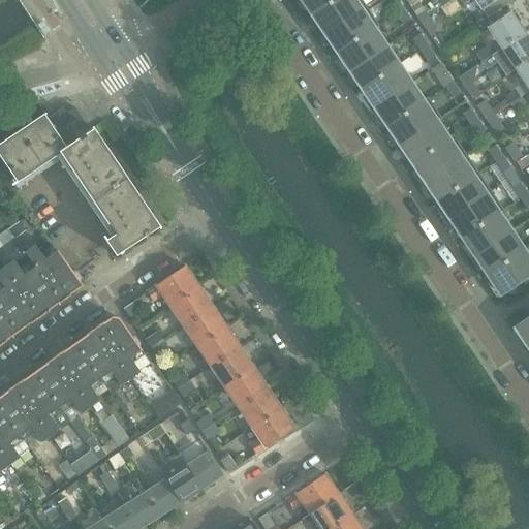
[(302,0),(312,14),(310,16),(311,18),(336,0),(302,0)]
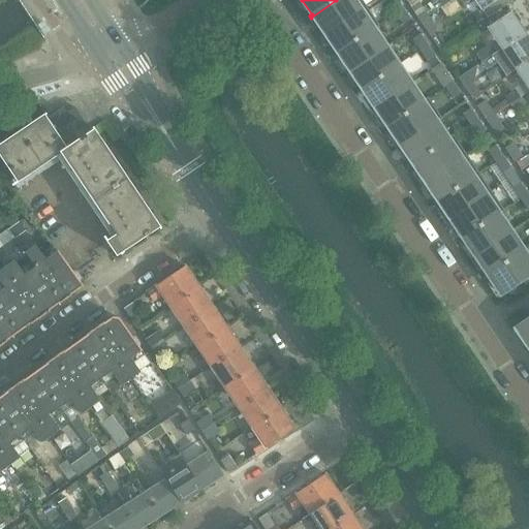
[(336,0),(311,18),(312,19),(314,18),(325,34),(366,7),(361,0),(336,0)]
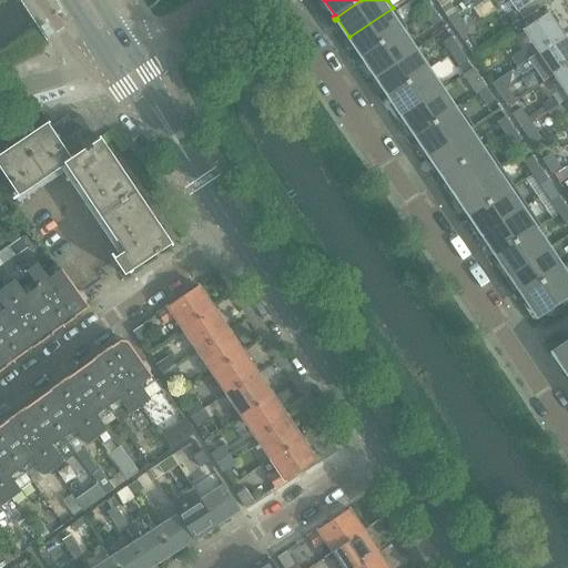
[(425,0),(421,0),(416,3),(424,16),(433,10),(425,0)]
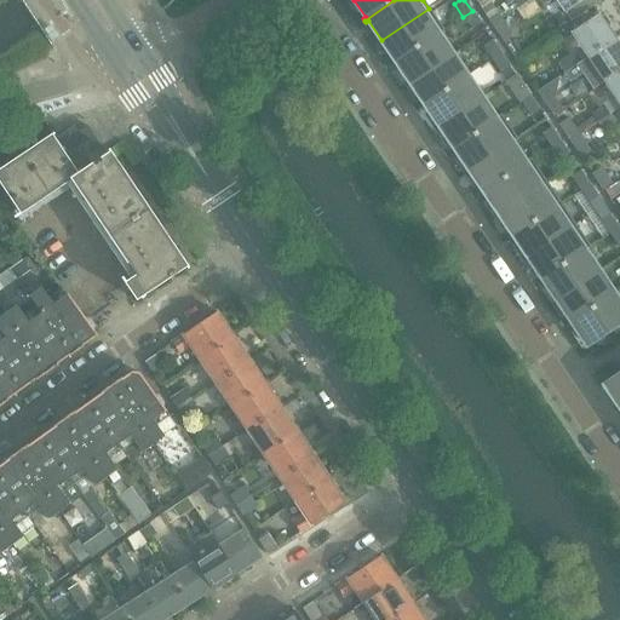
[(556,0),(566,13),(586,0),(556,0)]
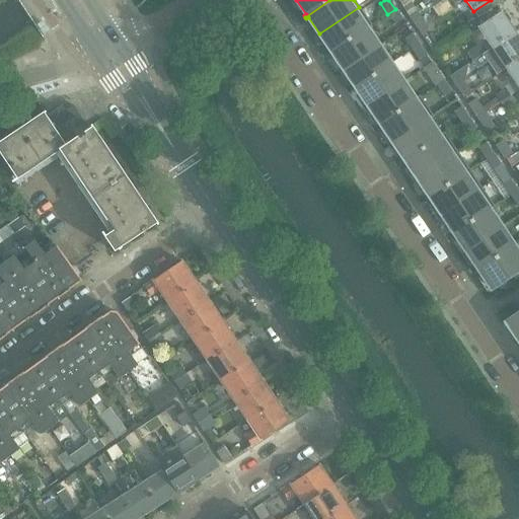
[(402,7),(412,20),(420,15),(411,2),(402,7)]
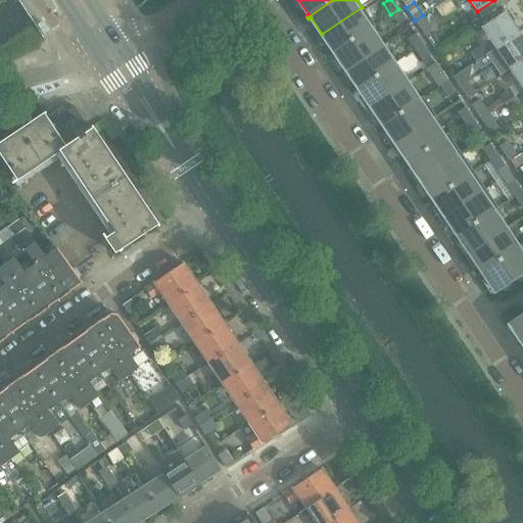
[(362,7),(322,34),(333,51),(331,52),(332,53),(368,29),(369,31),(375,27),(362,7)]
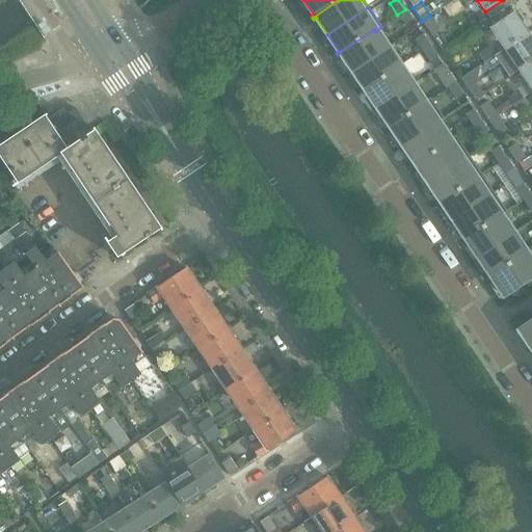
[(490,28),(504,50),(528,34),(513,12),(490,28)]
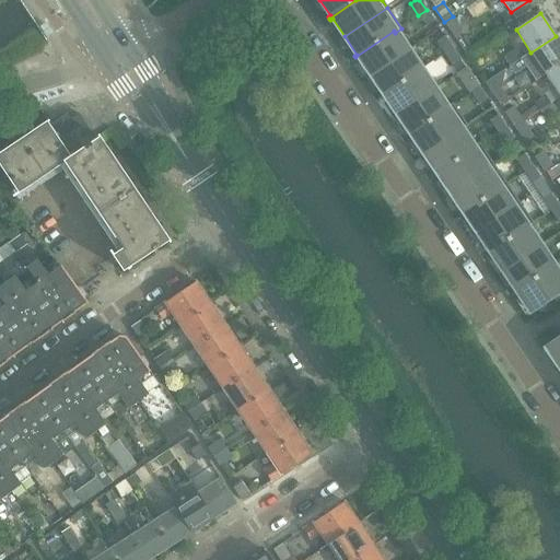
[(453,16),(444,22),(455,37),(463,32),(453,16)]
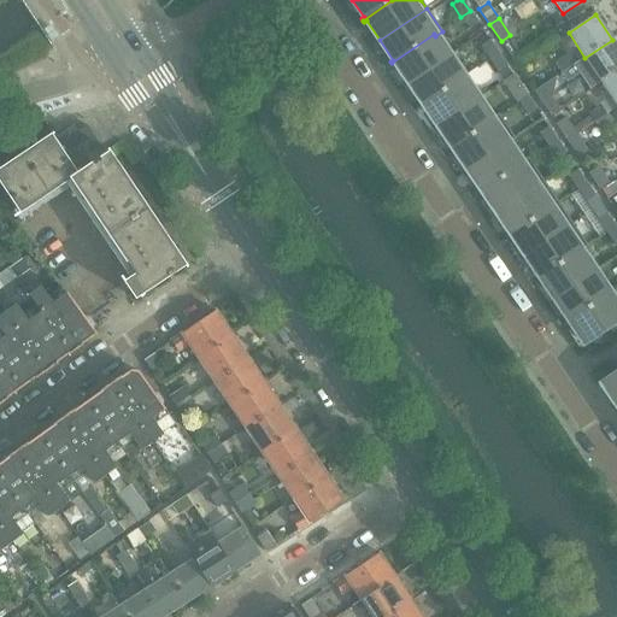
[(434,34),(392,63),(393,65),(395,63),(409,83),(448,56),(435,36),(434,34)]
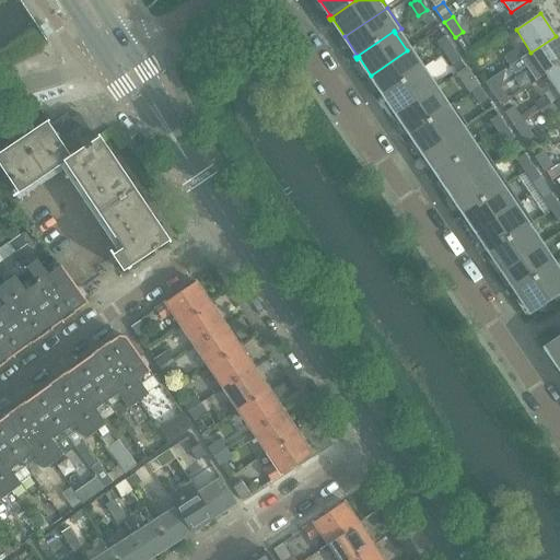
[(510,67),(515,76),(526,68),(536,81),(546,74),(559,65),(559,42),(556,36),(531,53),(522,58),(510,67)]
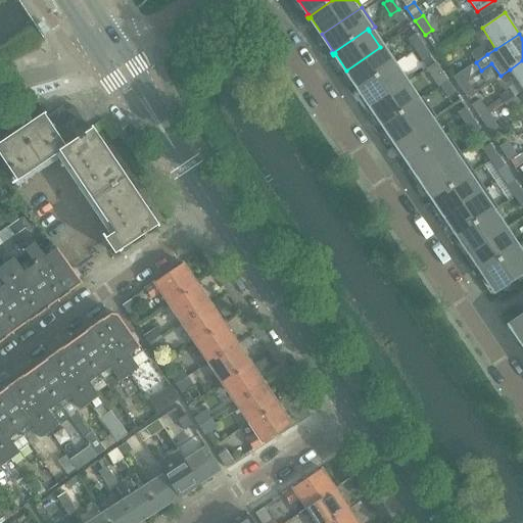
[(415,35),(408,40),(415,51),(423,46),(415,35)]
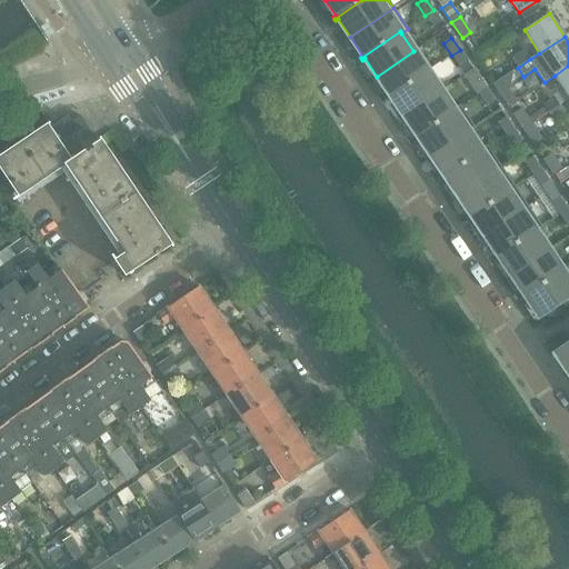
[(460,50),(451,56),(460,67),(468,61),(460,50)]
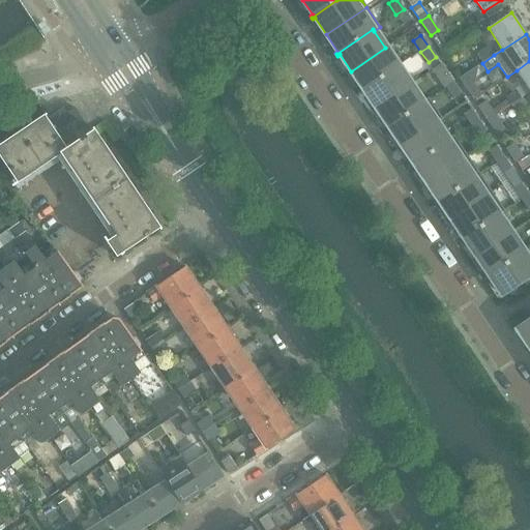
[(385,48),(351,71),(362,88),(360,90),(361,91),(399,66),(385,48)]
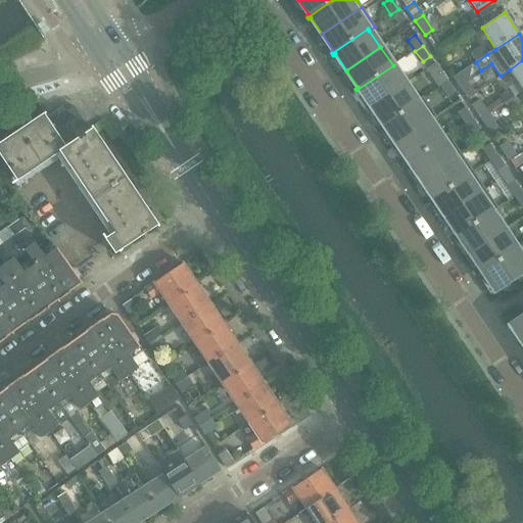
[(483,47),(471,55),(476,62),(487,54),(483,47)]
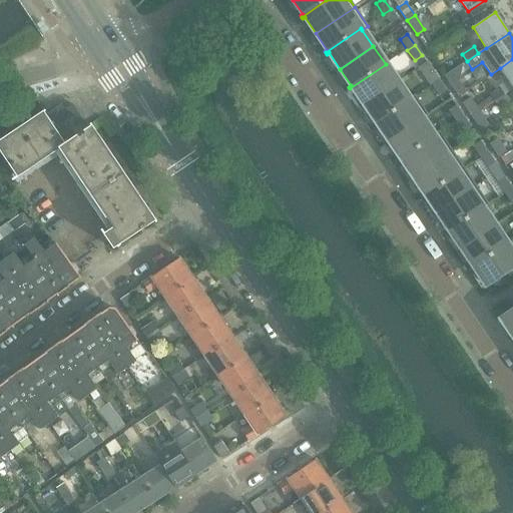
[(512,59),(500,68),(512,87),(512,59)]
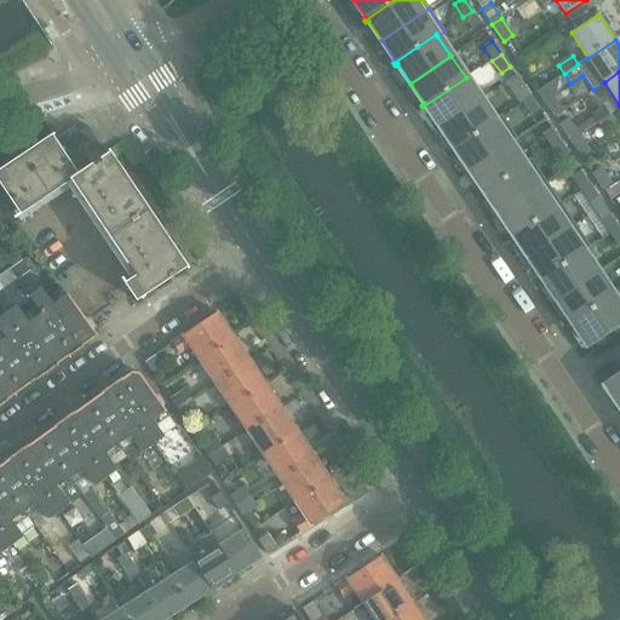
[(466,78),(423,107),(424,109),(426,107),(440,127),(481,99),(466,78)]
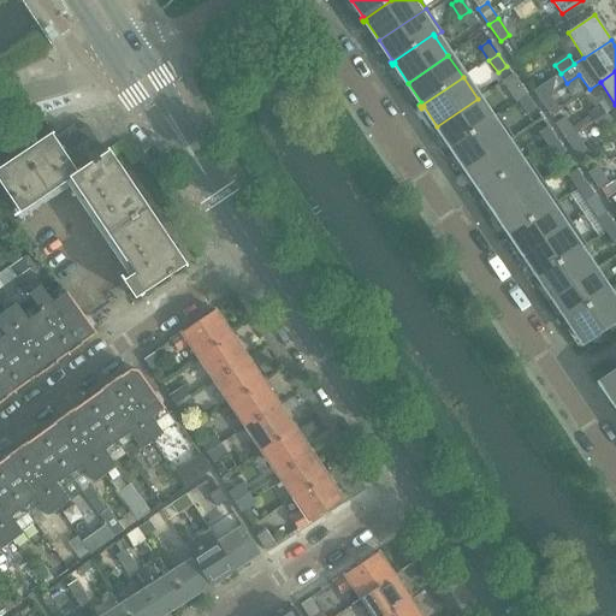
[(519,83),(509,90),(517,102),(527,96),(519,83)]
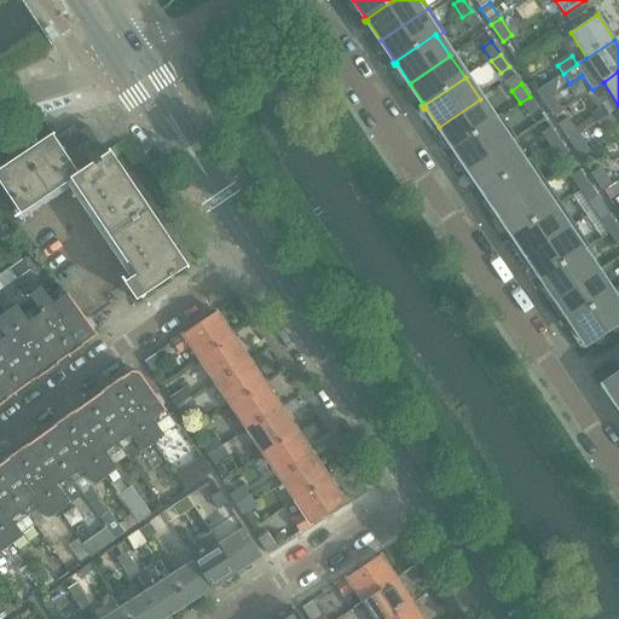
[(530,97),(520,103),(530,116),(538,110),(530,97)]
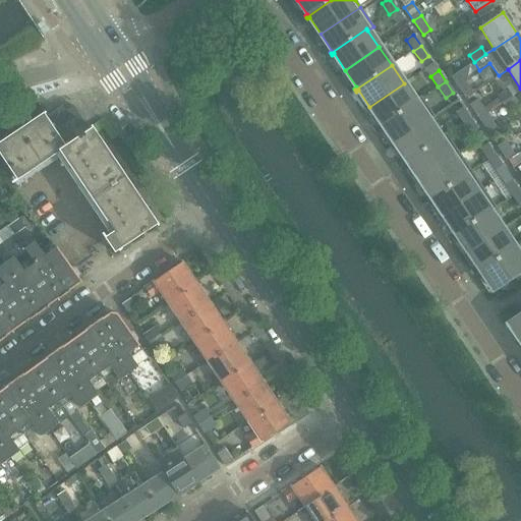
[(467,82),(458,89),(465,99),(473,93),(467,82)]
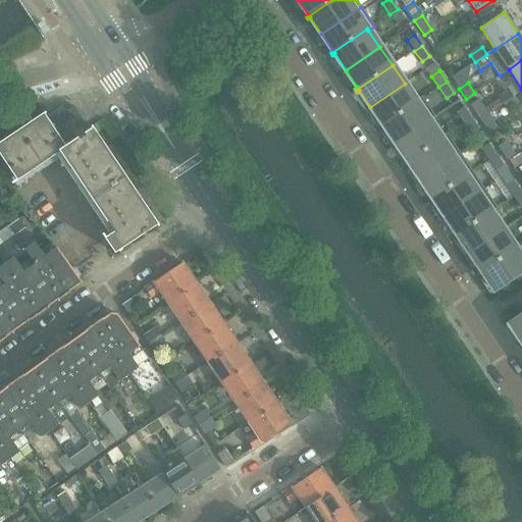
[(370,107),(382,123),(379,124),(380,126),(417,102),(416,101),(405,84),(370,107)]
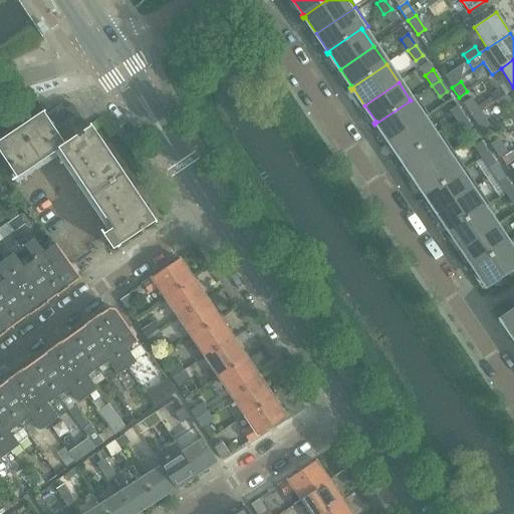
[(499,84),(489,92),(496,102),(506,94),(499,84)]
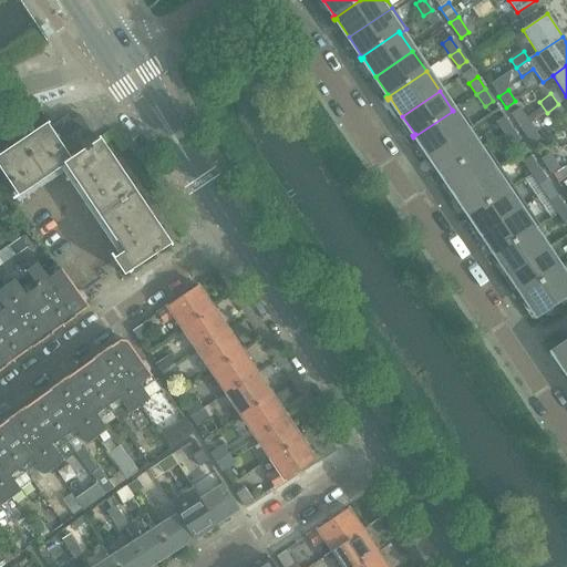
[(459,104),(452,110),(453,111),(413,137),(414,138),(416,137),(430,156),(466,131),(467,132),(474,127),(459,104)]
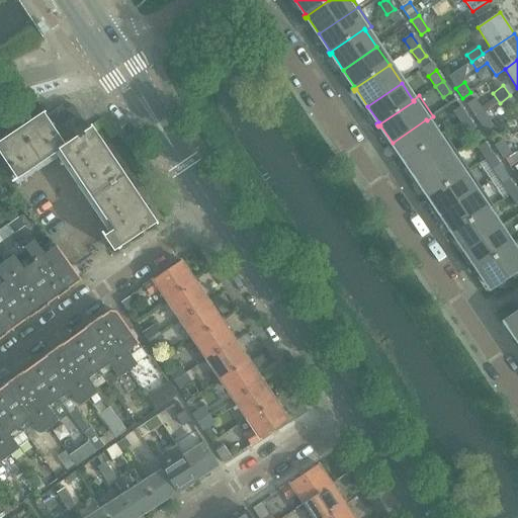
[(510,95),(500,103),(502,106),(513,99),(510,95)]
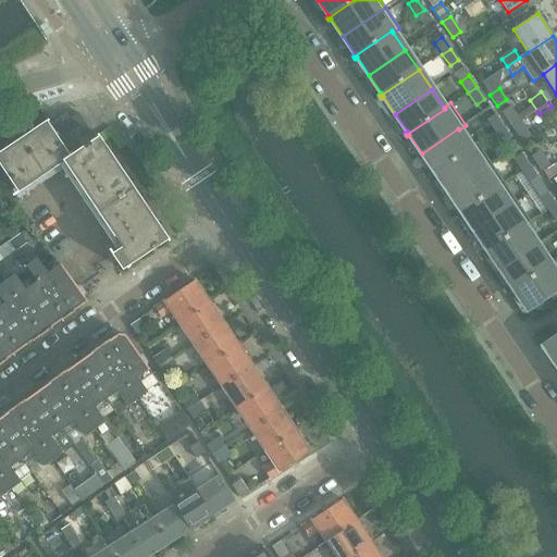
[(503,112),(512,127),(521,122),(511,107),(503,112)]
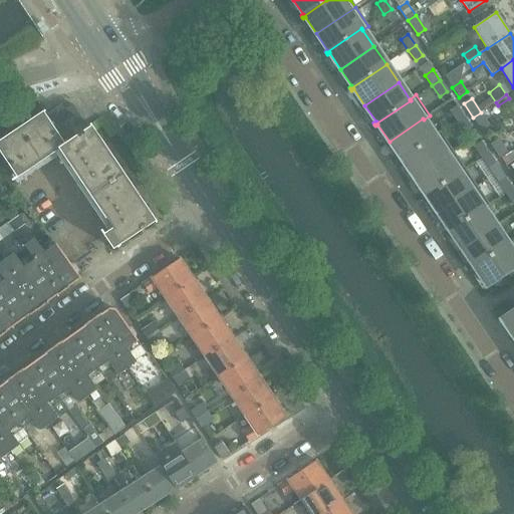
[(112,229),(103,235),(113,250),(116,247),(117,249),(122,246),(121,244),(156,222),(90,125),(87,127),(72,105),(58,115),(54,110),(47,115),(44,111),(0,141),(0,153),(17,179),(59,151),(112,229)]
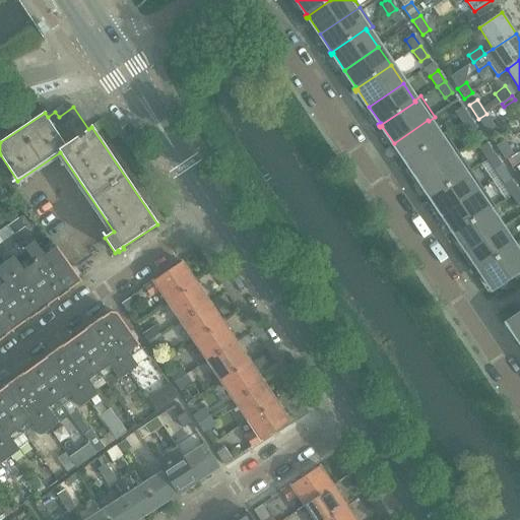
[(455,113),(462,124),(469,119),(462,108),(455,113)]
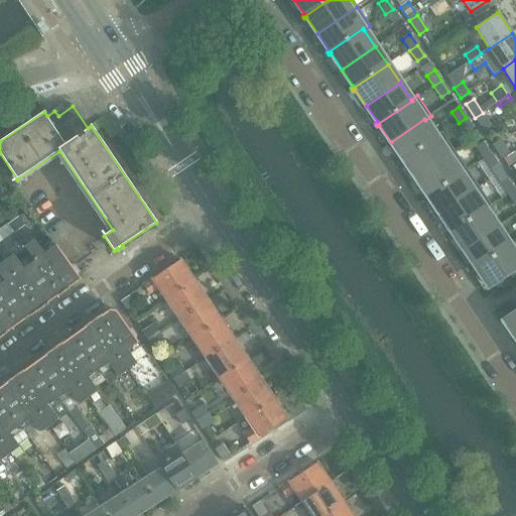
[(492,126),(483,113),(475,118),(484,131),(492,126)]
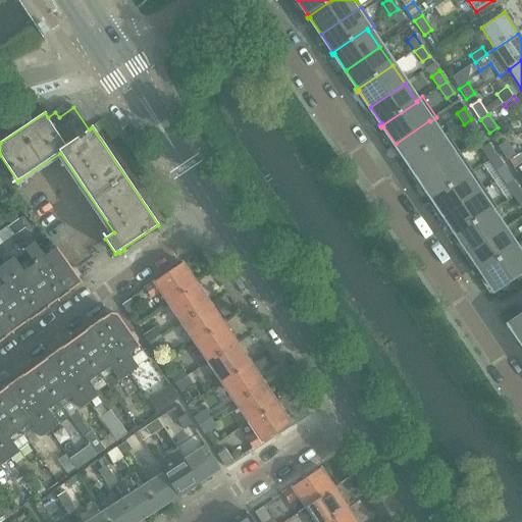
[(471,119),(464,124),(471,135),(479,129),(471,119)]
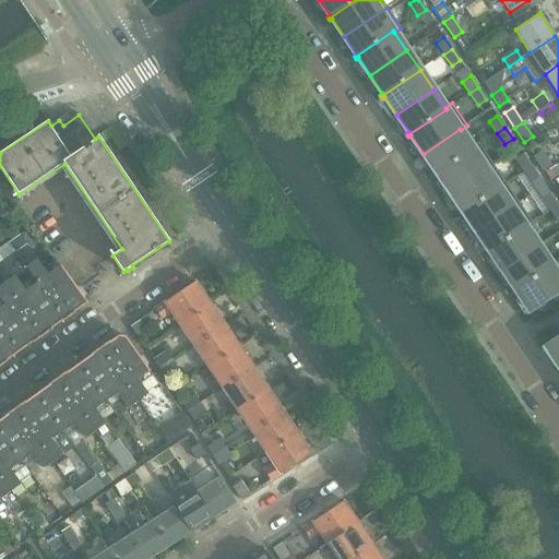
[(460,129),(424,154),(436,171),(433,174),(435,175),(473,149),(472,147),(461,130),(460,129)]
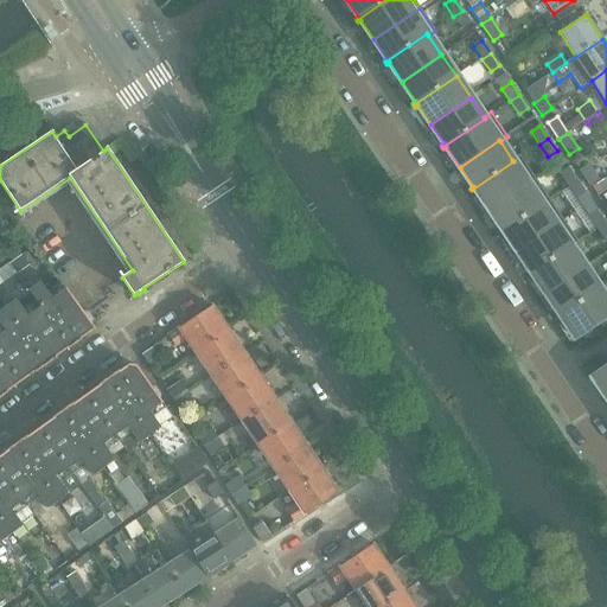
[(513,161),(472,190),(473,192),(475,190),(489,210),(535,178),(519,155),(512,160),(513,161)]
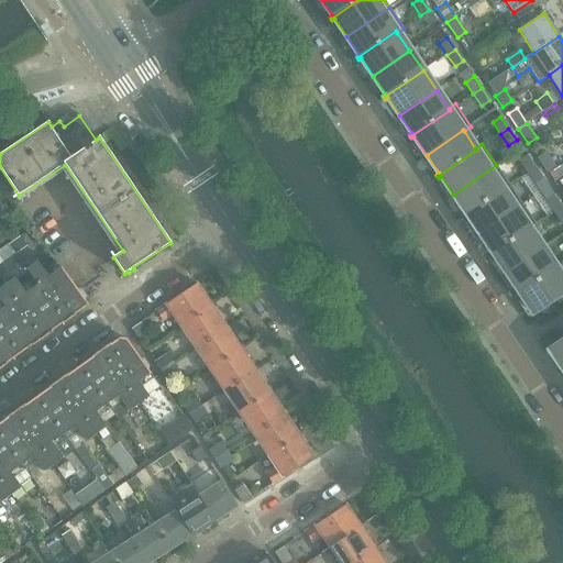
[(547,153),(538,158),(548,173),(556,167),(547,153)]
